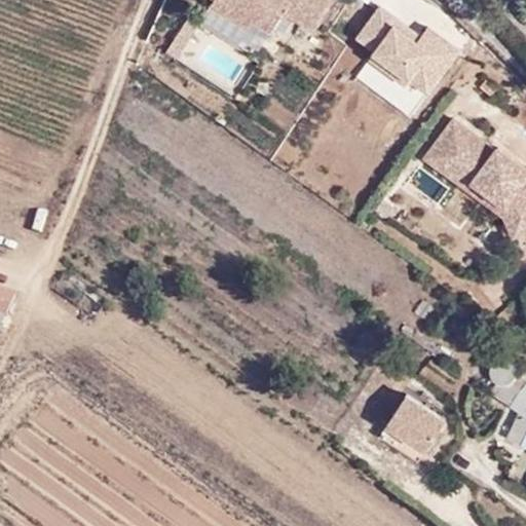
[(335,2),(332,0),(213,0),(211,3),(250,31),(256,22),(271,33),(283,16),(310,37),(335,2)]
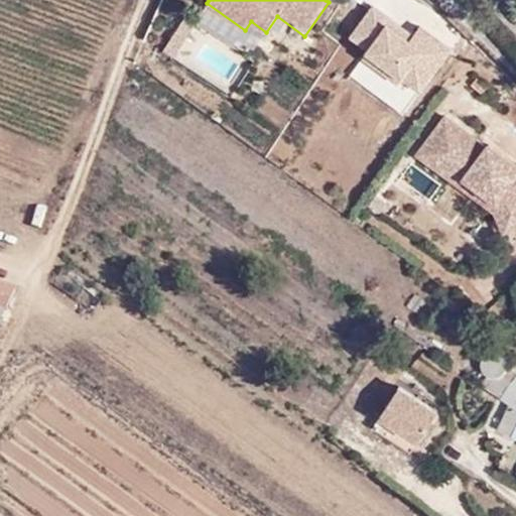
[(412,33),(373,5),(348,39),(365,50),(361,56),(397,83),(399,80),(420,95),(453,49),(418,25),(412,33)]
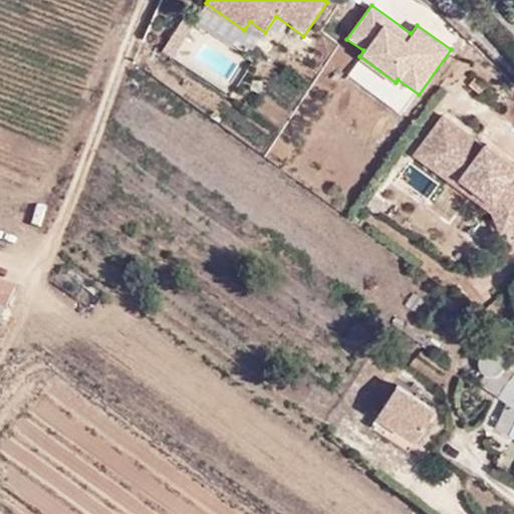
[(513,183),(513,167),(444,111),(413,157),(492,213),(501,238),(513,233),(513,184),(513,183)]
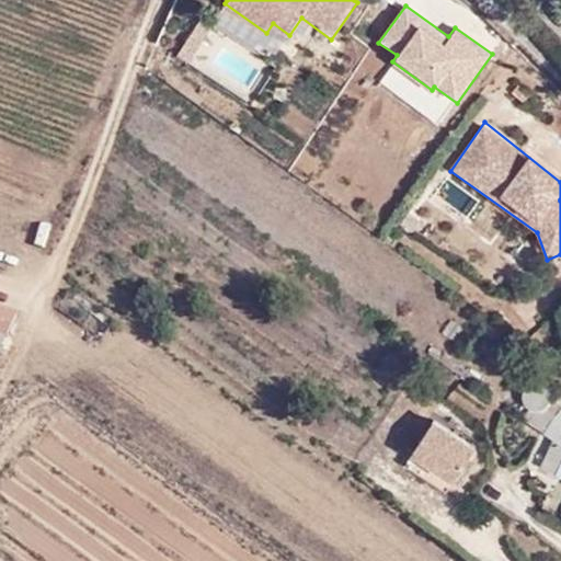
[(0,305),(0,333),(4,335),(15,311),(0,305)]
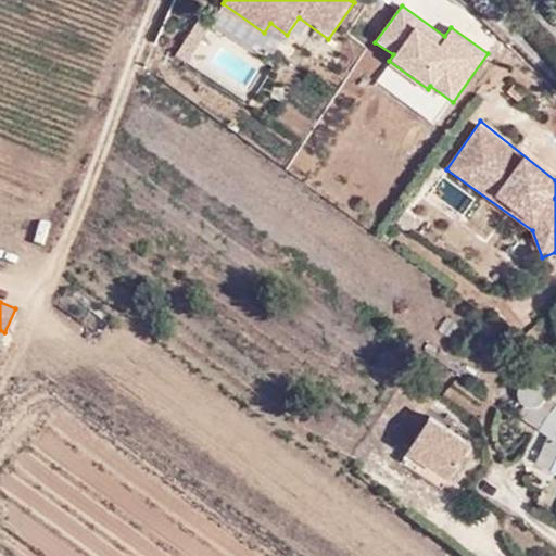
[(519,413),(538,426),(542,429),(555,408),(555,401),(552,397),(548,396),(546,400),(544,403),(539,406),(532,405),(527,404),(519,413)]
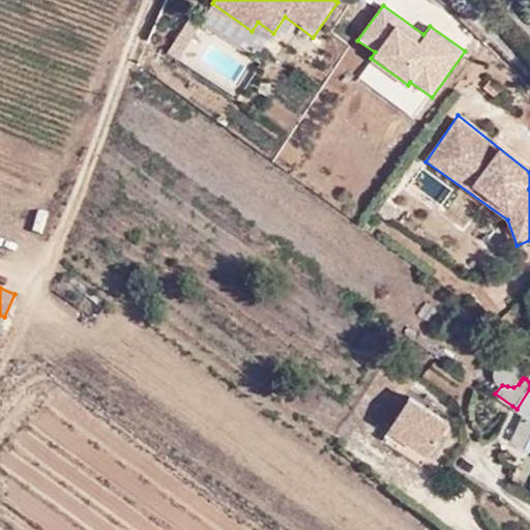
[(529,389),(517,409),(512,406),(499,434),(529,447),(529,389)]
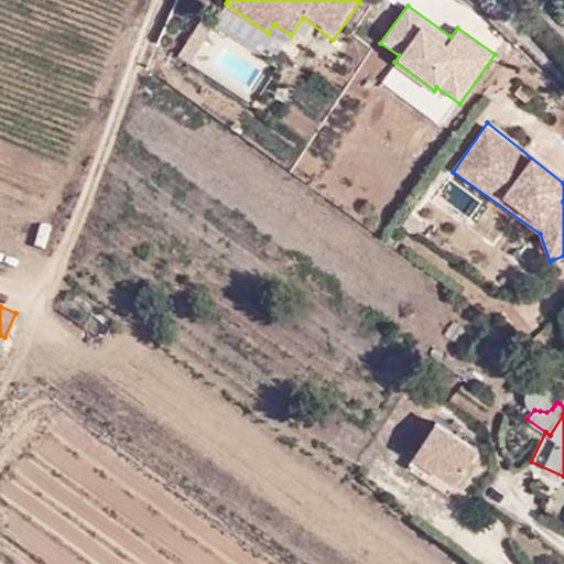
[(478,446),(470,442),(437,420),(416,453),(440,468),(457,479),(469,459),(478,446)]
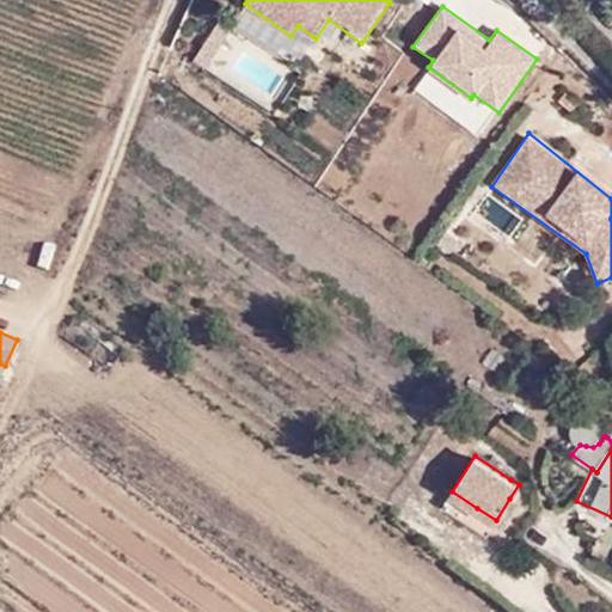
[(477,508),(452,491),(441,506),(467,522),(477,508)]
